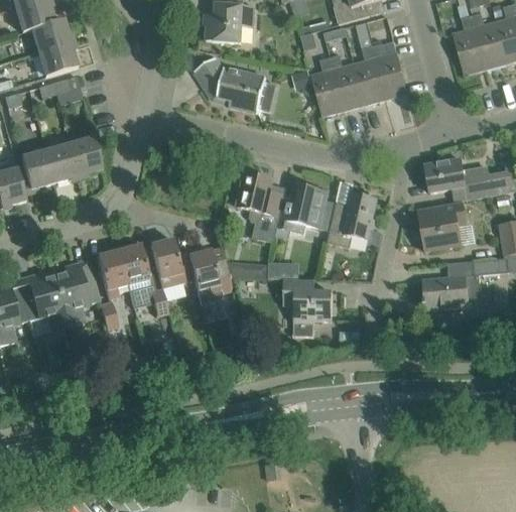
[(31,0),(14,5),(22,31),(31,28),(31,27),(54,20),(47,0),(31,0)]
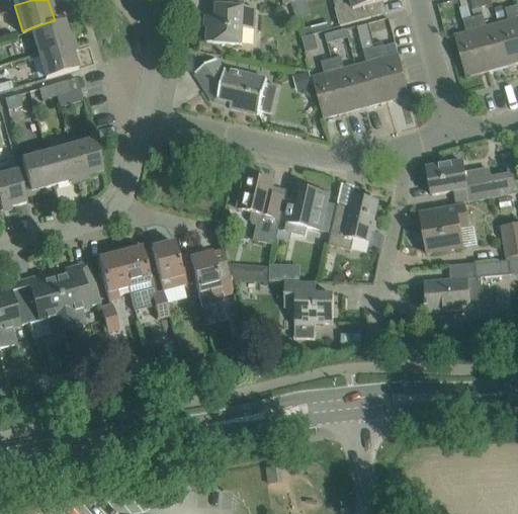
[(334,0),(340,23),(351,20),(370,15),(367,3),(379,0),(334,0)]
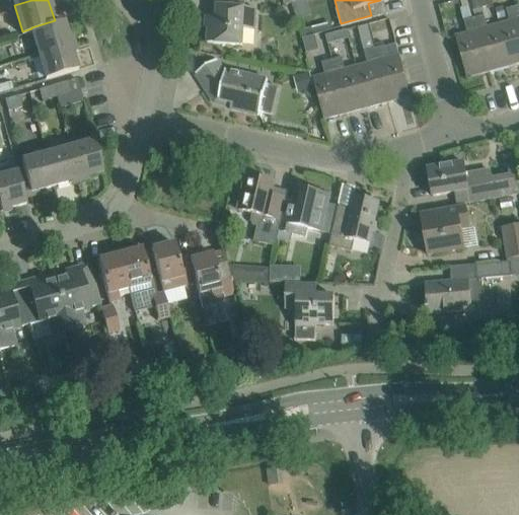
[(207,40),(227,41),(241,43),(242,26),(253,27),(254,5),(237,5),(217,3),(217,13),(206,12),(205,24),(208,24),(207,40)]
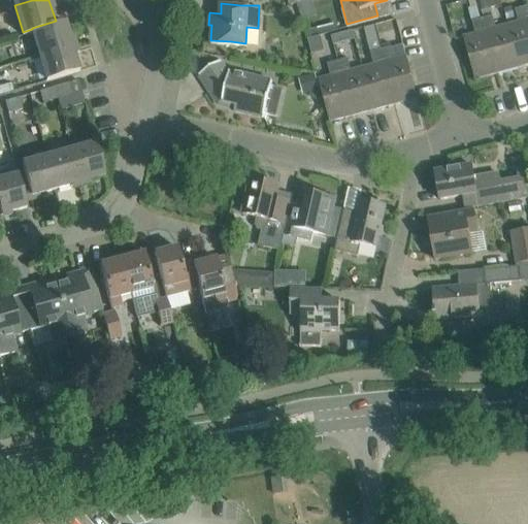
[(506,22),(519,64),(527,61),(527,14),(525,3),(515,6),(518,19),(506,22)]
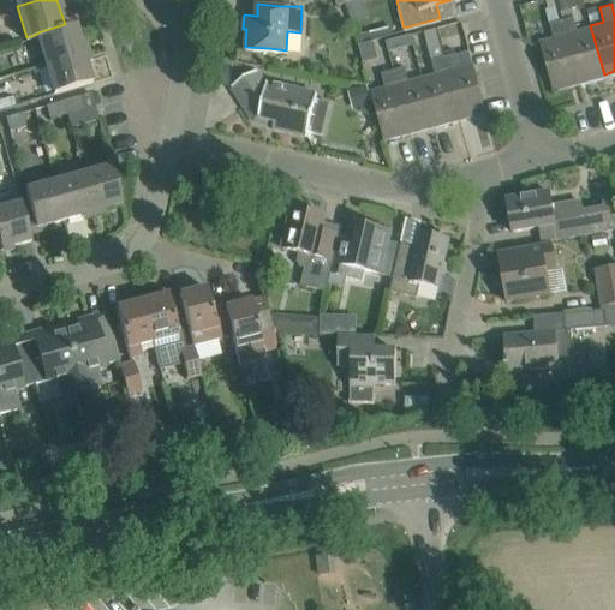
[(561,18),(579,82),(604,75),(590,25),(578,29),(573,15),(561,18)]
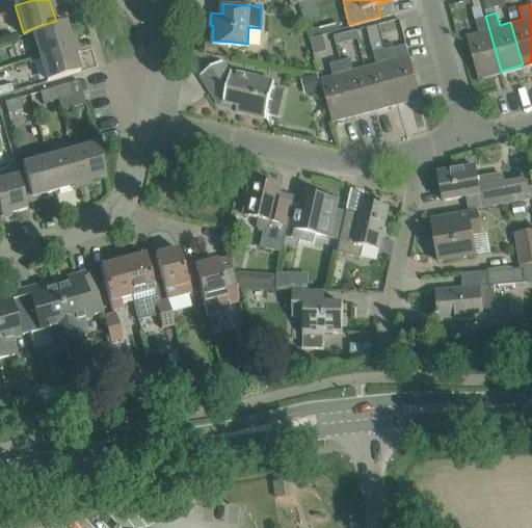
[(382,18),(386,43),(406,40),(403,15),(382,18)]
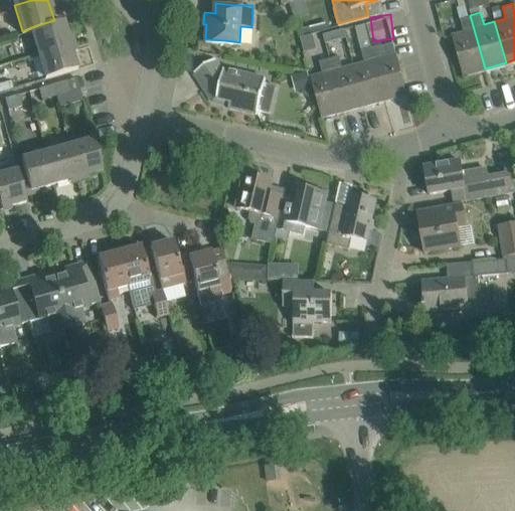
[(463,74),(485,68),(470,15),(460,18),(464,30),(452,33),(463,74)]
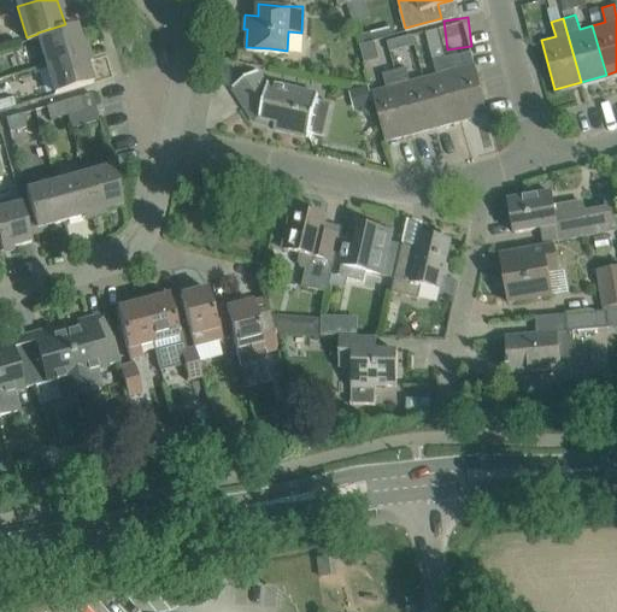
[(45,60),(84,49),(76,22),(65,24),(37,33),(37,34),(45,60)]
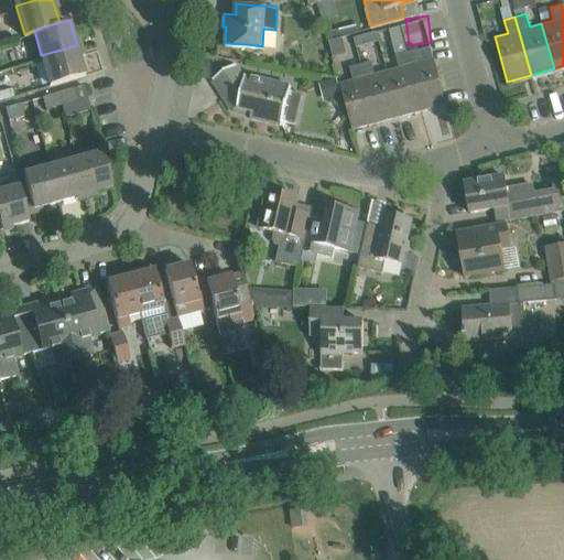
[(359,21),(329,30),(332,36),(360,29),(359,21)]
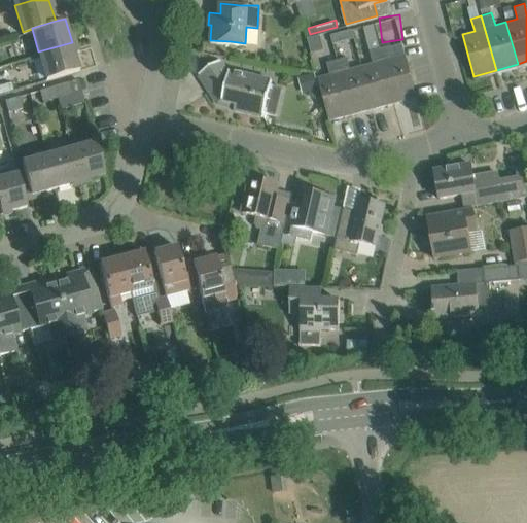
[(374,24),(363,26),(365,36),(376,34),(374,24)]
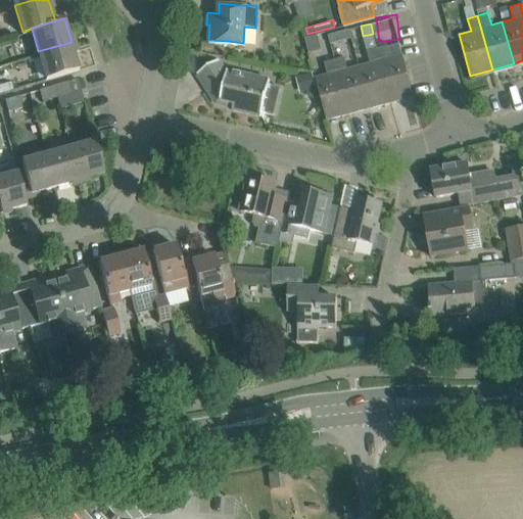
[(335,32),(328,34),(330,43),(337,41),(335,32)]
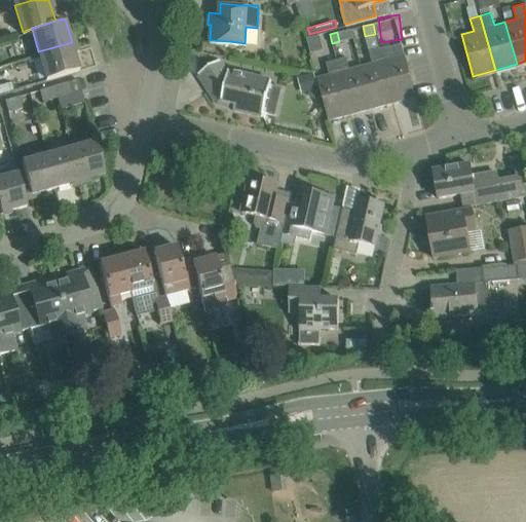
[(318,34),(306,37),(310,51),(323,47),(318,34)]
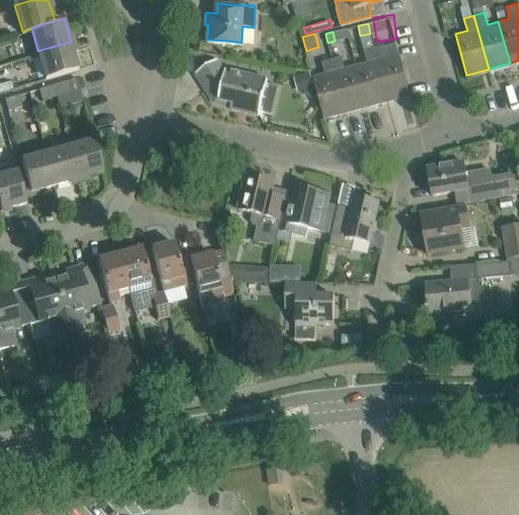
[(46,76),(78,67),(71,42),(38,51),(46,76)]
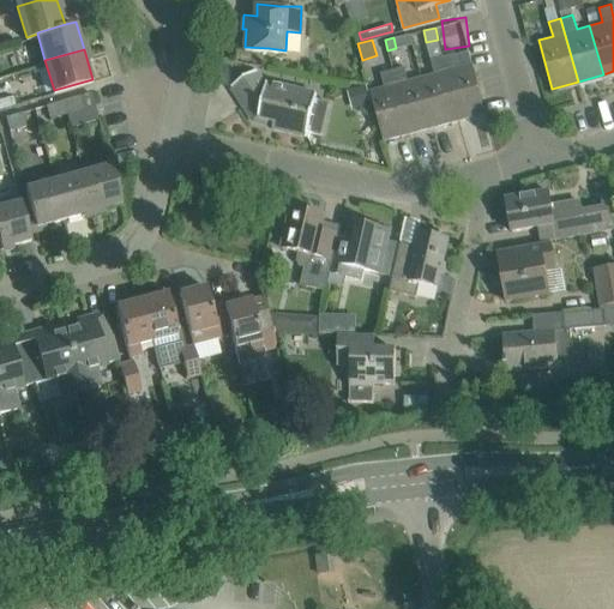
[(455,50),(443,54),(459,118),(485,110),(473,61),(458,65),(455,50)]
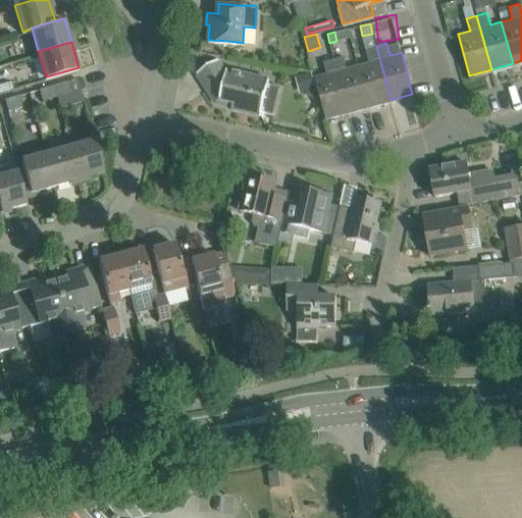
[(369,105),(358,64),(347,67),(341,46),(332,48),(334,57),(333,57),(348,111),(369,105)]
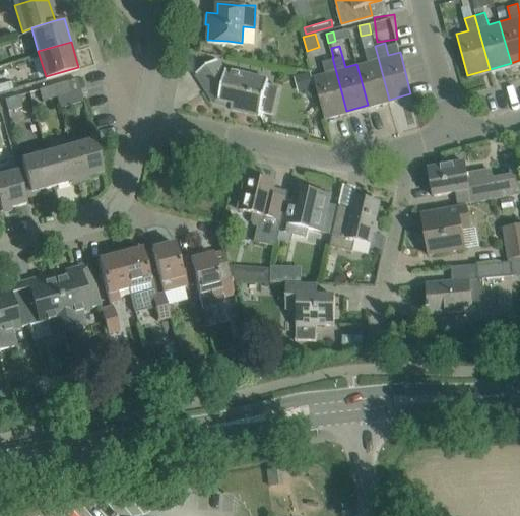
[(368,105),(389,100),(375,46),(365,49),(368,61),(356,64),(368,105)]
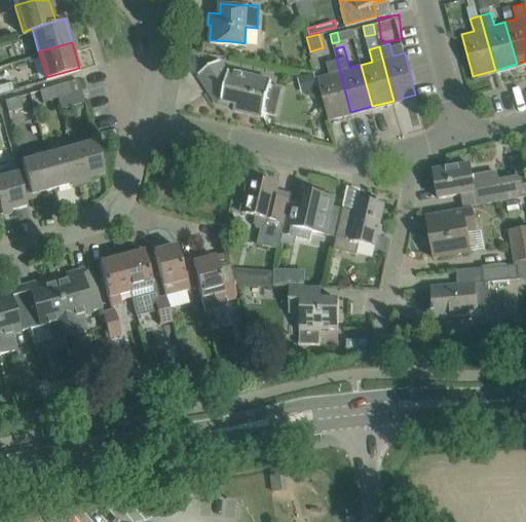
[(262,114),(267,95),(271,78),(228,68),(228,70),(220,58),(197,72),(217,102),(221,99),(234,102),(232,108),(262,114)]
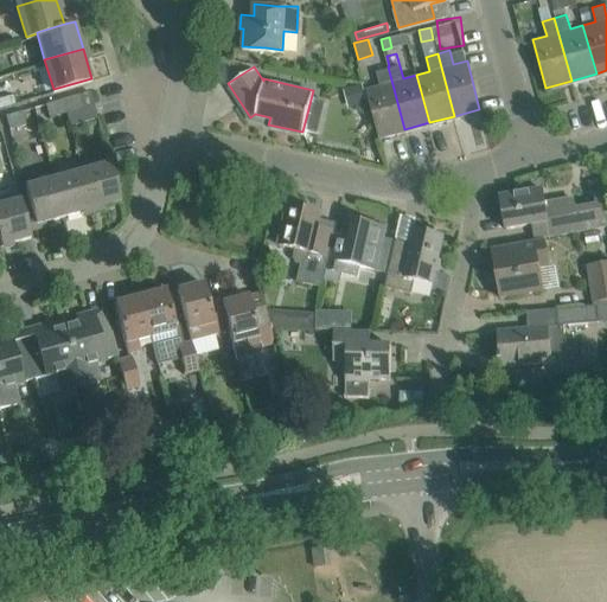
[(365,88),(372,113),(378,136),(404,129),(388,66),(376,70),(379,84),(365,88)]
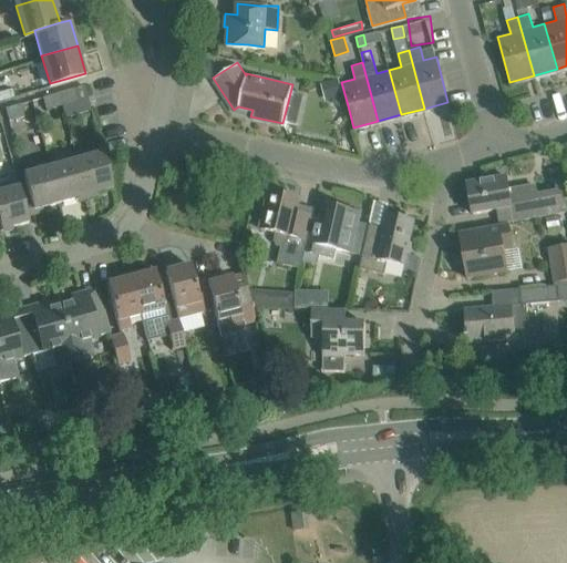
[(73,85),(58,90),(65,114),(92,105),(84,82),(73,85)]
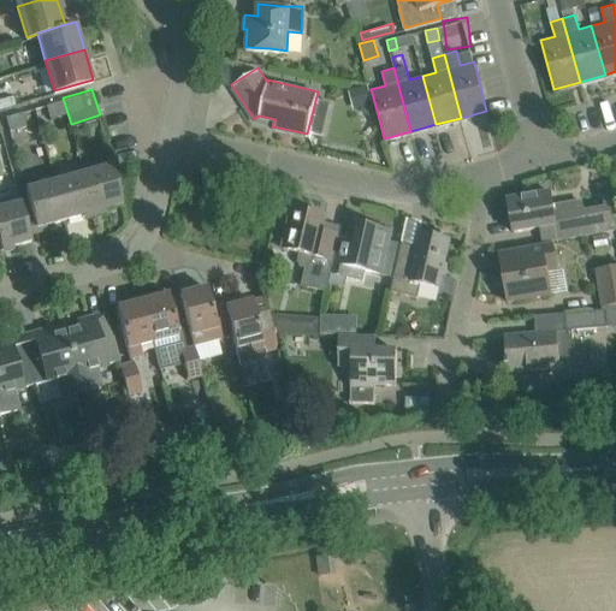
[(63,98),(35,106),(39,120),(51,117),(49,116),(66,111),(70,124),(71,124),(63,98)]
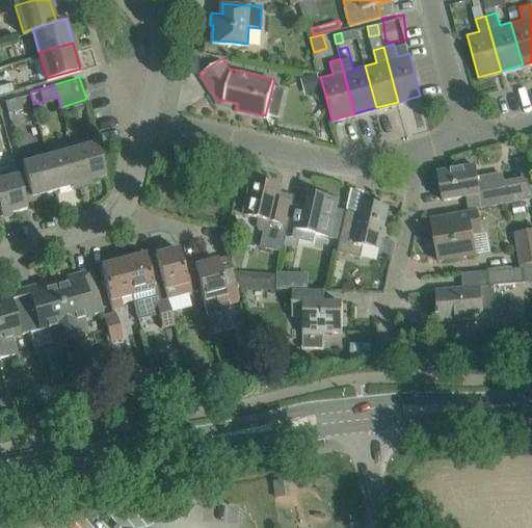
[(32,104),(33,104),(30,91),(5,99),(8,110),(21,106),(25,120),(36,116),(32,104)]
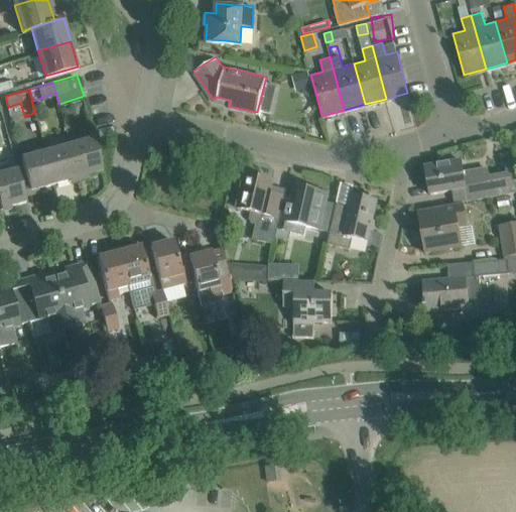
[(72,132),(75,141),(70,143),(78,175),(102,168),(94,136),(91,127),(72,132)]
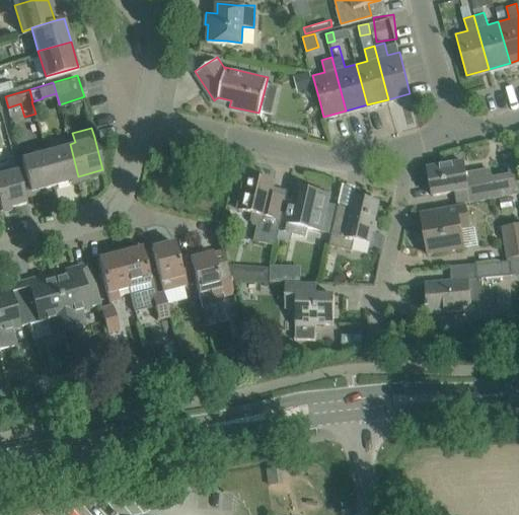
[(55,182),(78,176),(70,144),(46,150),(55,182)]
